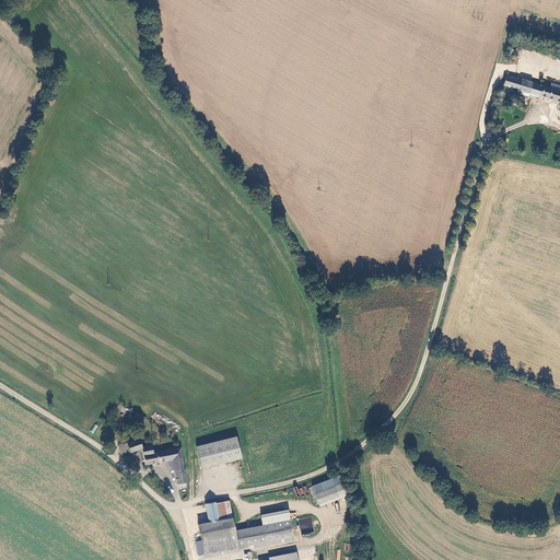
[(559,84),(551,82),(550,86),(508,74),(504,85),(521,90),(521,93),(532,96),(533,93),(559,101),(559,84)]
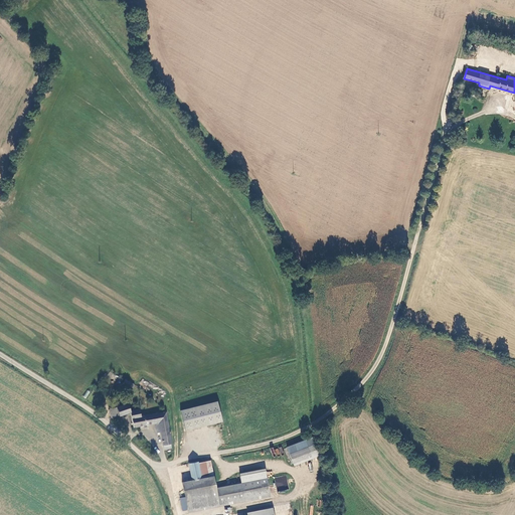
[(132,390),(134,384),(125,380),(122,386),(132,390)]
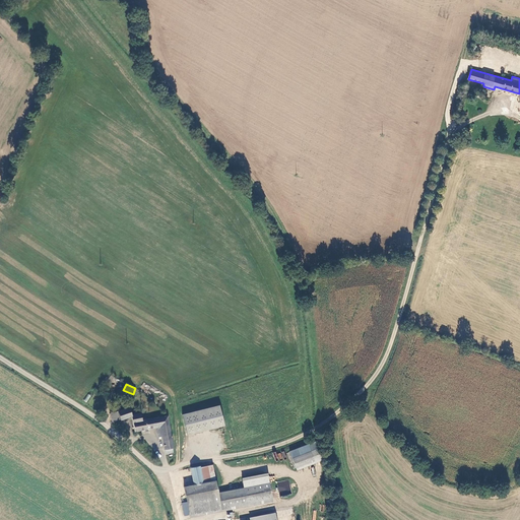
[(220,405),(183,413),(188,435),(225,427),(220,405)]
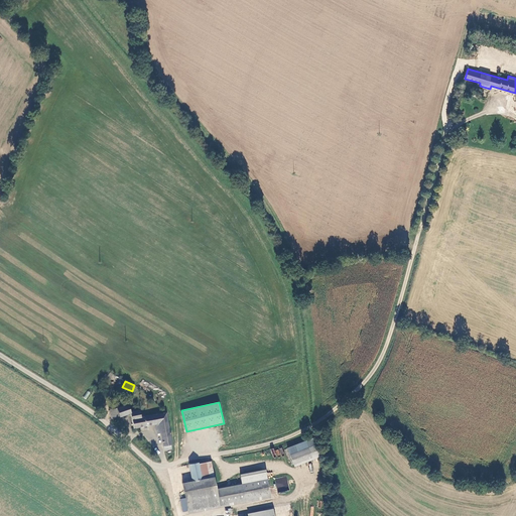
[(131,413),(129,404),(118,408),(120,415),(120,416),(130,413),(134,428),(155,424),(159,424),(161,433),(165,450),(172,449),(171,446),(173,445),(171,435),(172,435),(173,435),(174,434),(174,433),(174,432),(173,432),(172,432),(171,432),(170,432),(166,413),(141,418),(140,411),(131,413)]
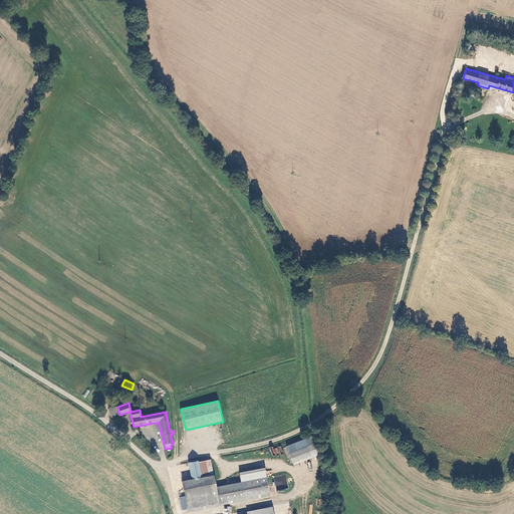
[(119,414),(117,407),(109,410),(111,417),(119,414)]
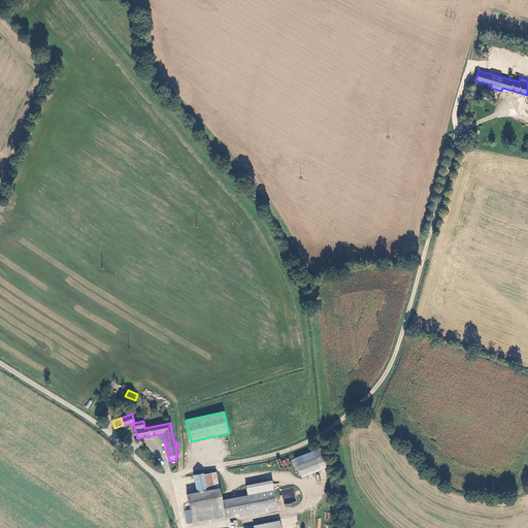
[(310,452),(292,459),(298,475),(317,468),(310,452)]
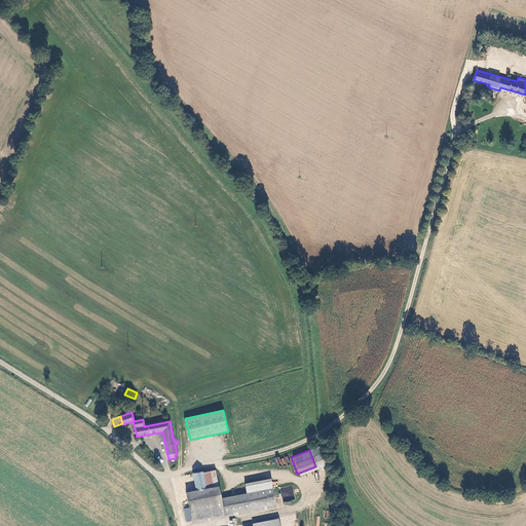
[(219,486),(216,471),(203,473),(207,489),(219,486)]
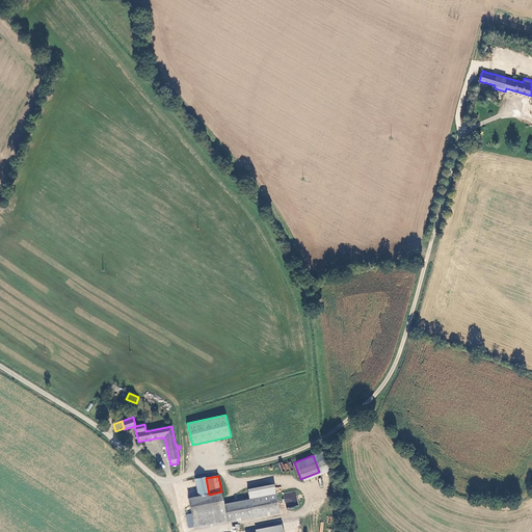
[(209,495),(206,478),(195,480),(200,497),(209,495)]
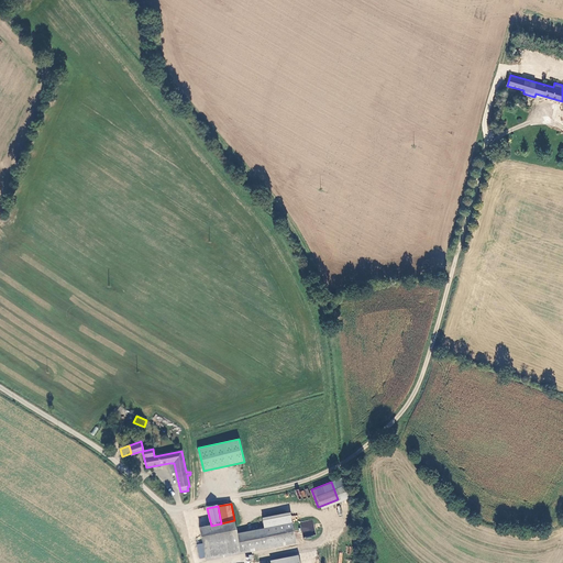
[(263,520),(264,529),(291,525),(289,516),(263,520)]
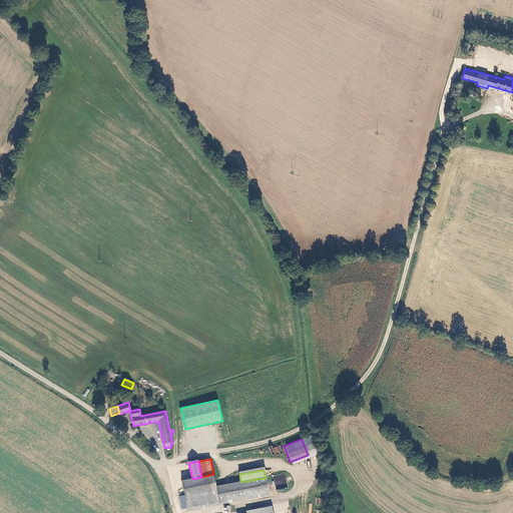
[(277,490),(288,488),(285,473),(274,476),(277,490)]
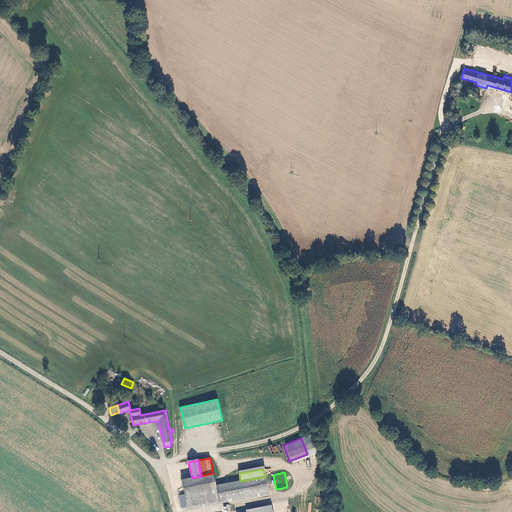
[(216,485),(213,473),(201,476),(192,478),(181,480),(185,495),(188,508),(267,493),(265,477),(240,481),(216,485)]
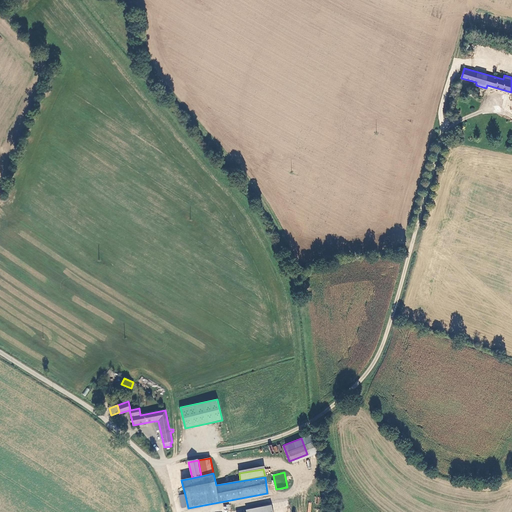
All buildings are outlined.
